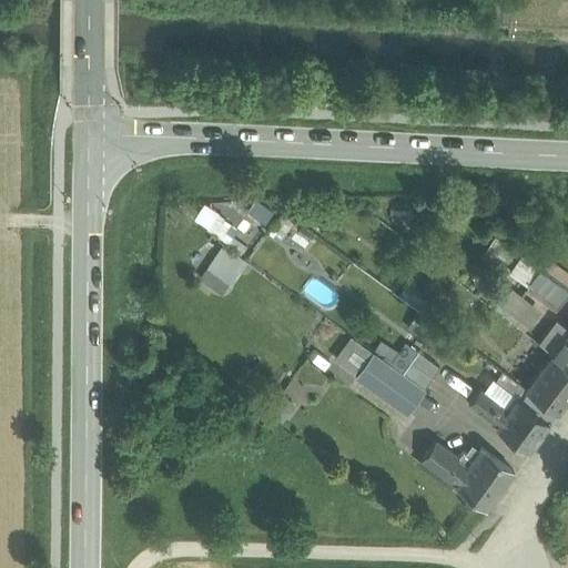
[(442,196),(432,210),(443,217),(453,204),(442,196)]
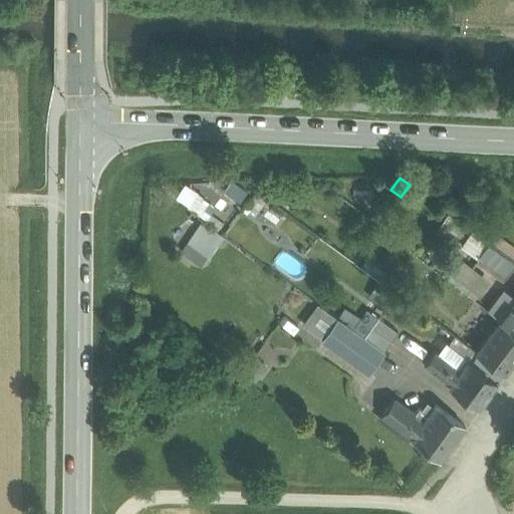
[(197,199),(191,208),(210,220),(216,211),(197,199)]
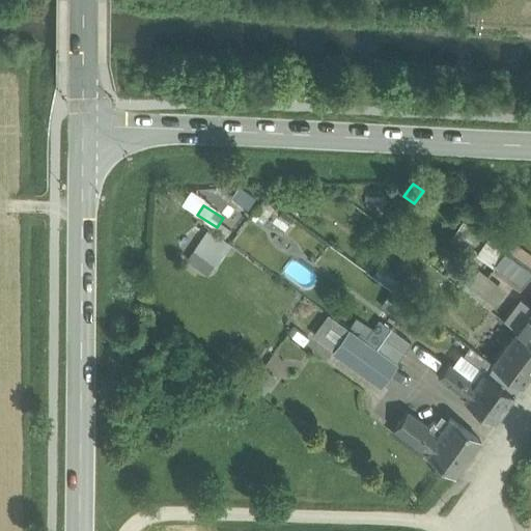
[(208,232),(187,259),(210,278),(231,251),(208,232)]
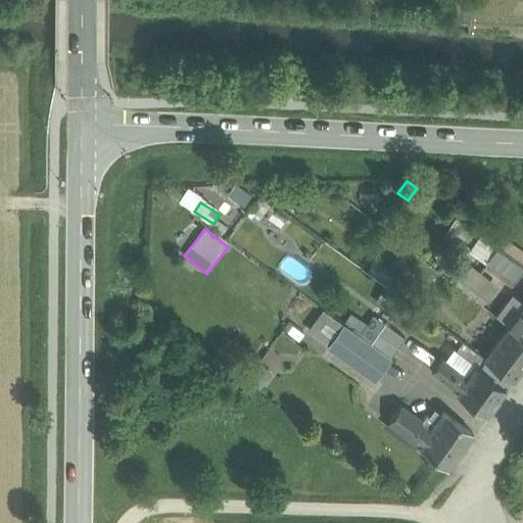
[(469,249),(486,260),(496,245),(480,234),(469,249)]
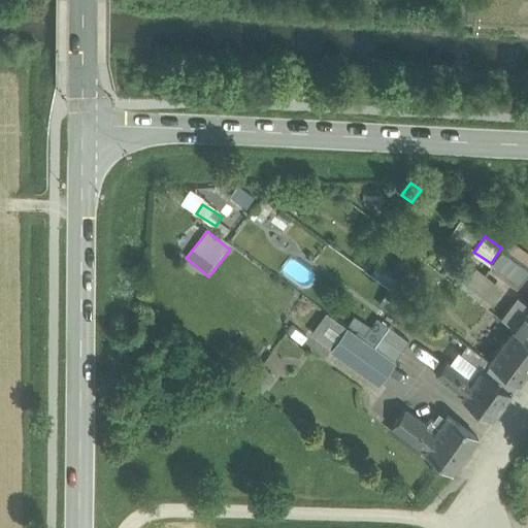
[(527,270),(527,266),(501,248),(491,263),(520,284),(527,270)]
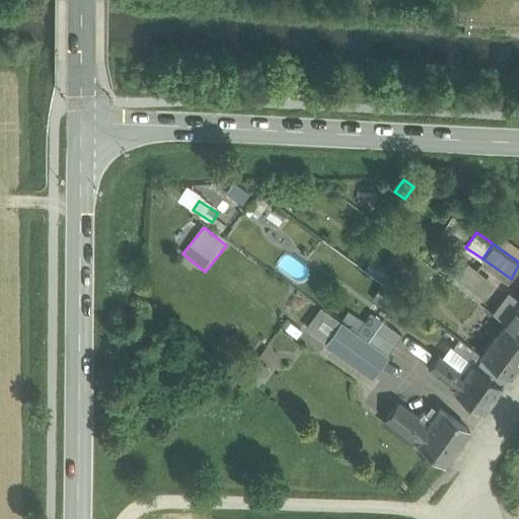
[(451,280),(479,301),(495,280),(466,260),(451,280)]
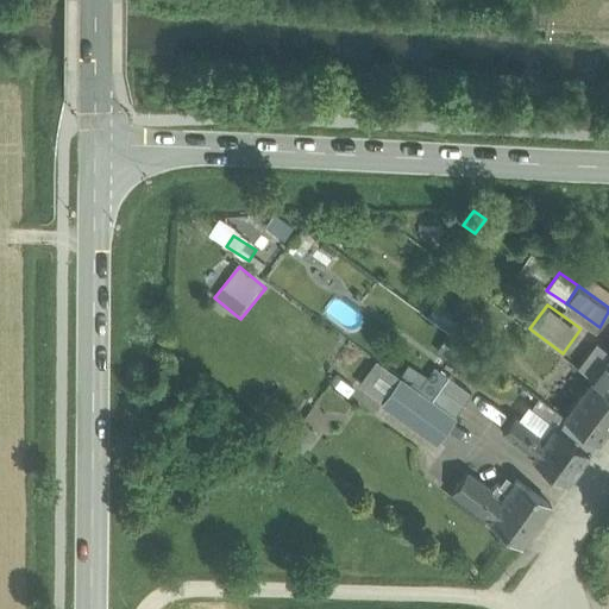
[(456,309),(444,326),(462,339),(473,321),(456,309)]
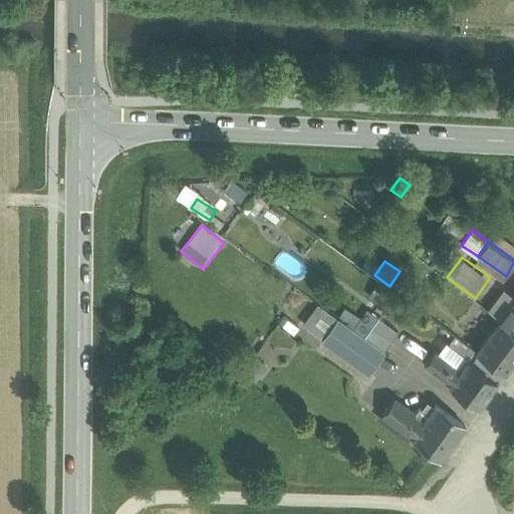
[(487,282),(476,299),(487,306),(498,289),(487,282)]
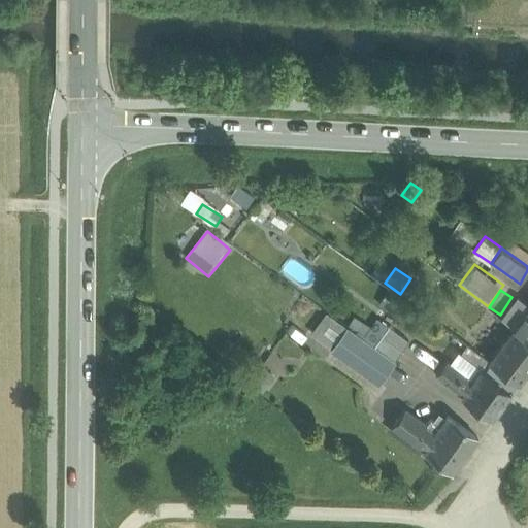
[(527,307),(514,327),(527,337),(527,307)]
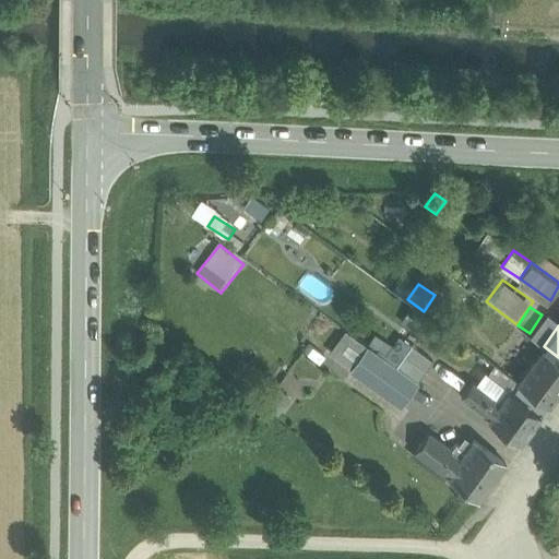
[(351,369),(367,348),(344,332),(329,353),(351,369)]
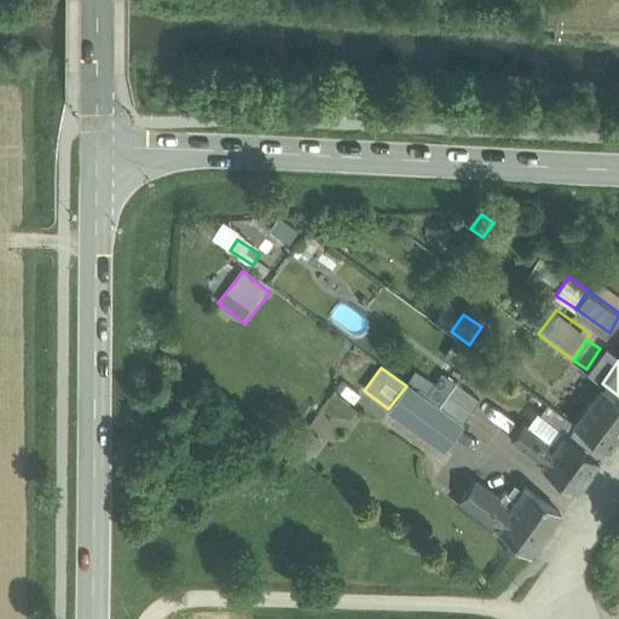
[(444,374),(427,397),(439,405),(456,382),(444,374)]
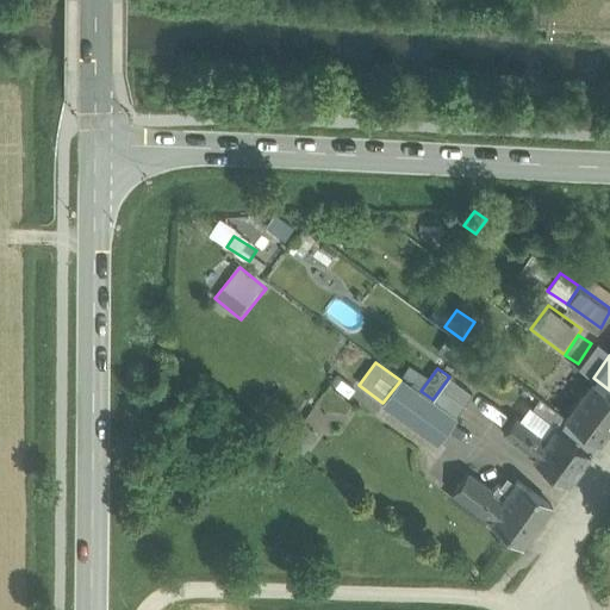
[(473,393),(449,377),(433,399),(456,417),(473,393)]
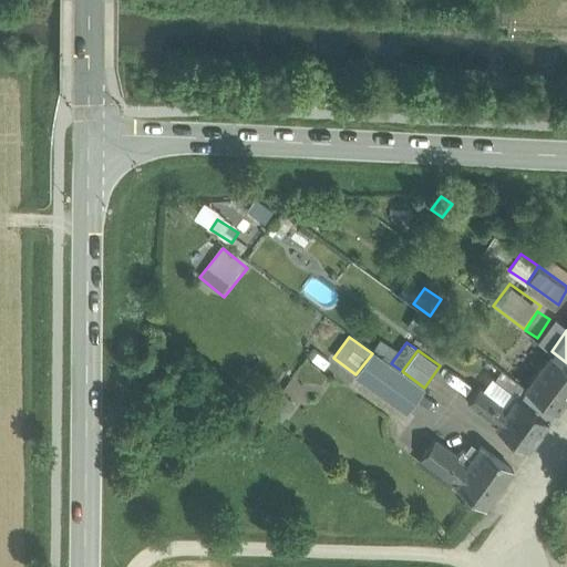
[(566,394),(566,362),(552,351),(525,388),(556,410),(566,394)]
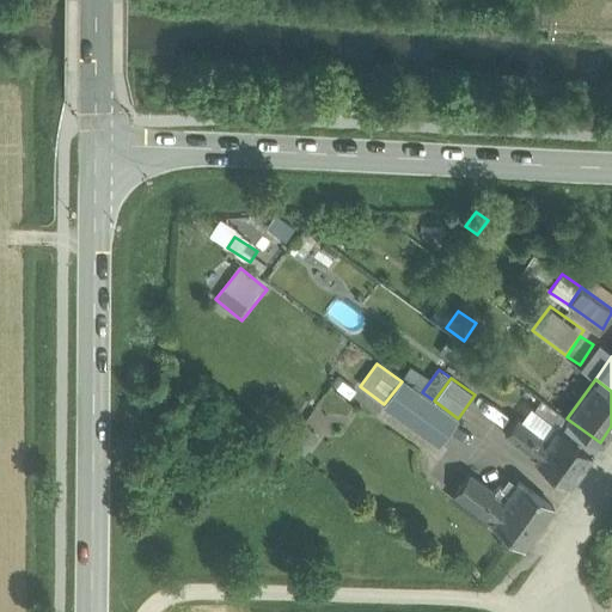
[(432,403),(402,381),(384,404),(415,426),(432,403)]
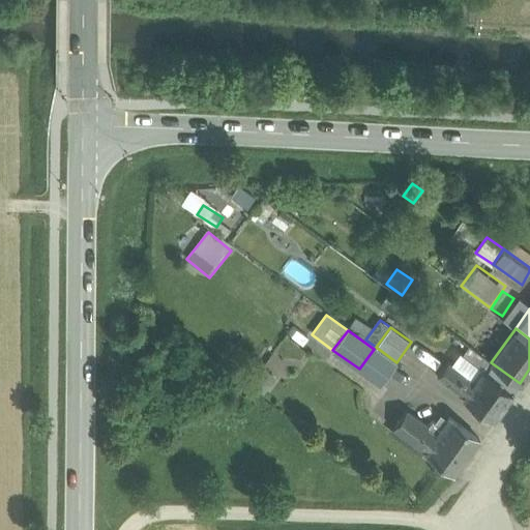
[(470,347),(454,366),(447,361),(437,376),(464,395),(463,396),(493,418),(512,392),(482,371),(490,361),(470,347)]
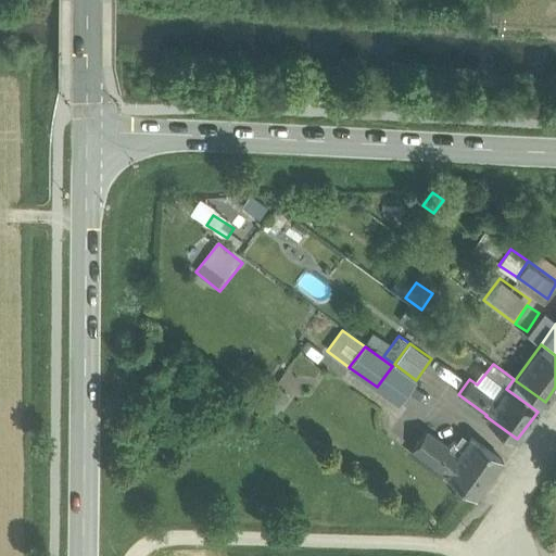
[(414,382),(392,366),(377,387),(399,403),(414,382)]
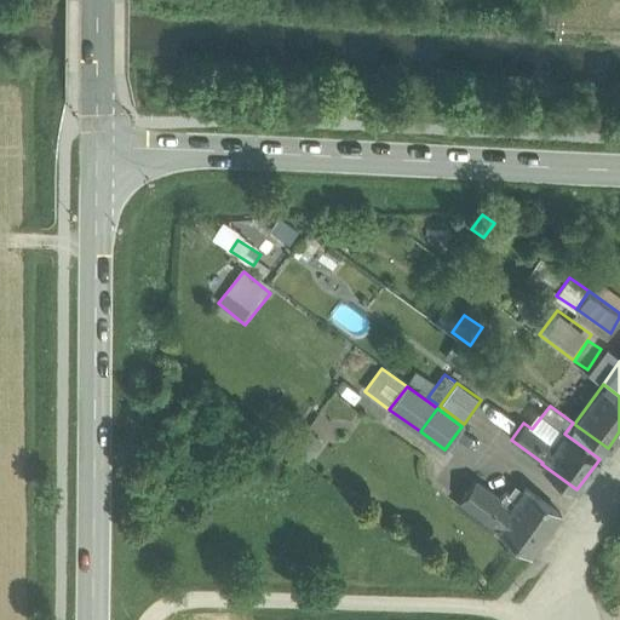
[(574,424),(573,423),(564,434),(600,459),(608,448),(574,424)]
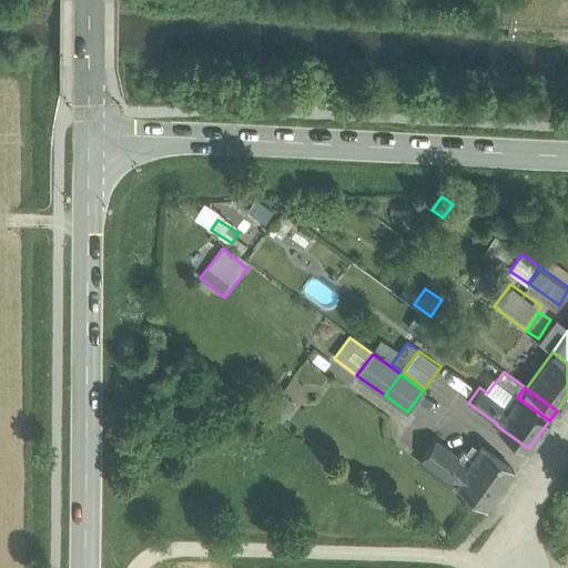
[(281,395),(269,414),(282,422),(294,403),(281,395)]
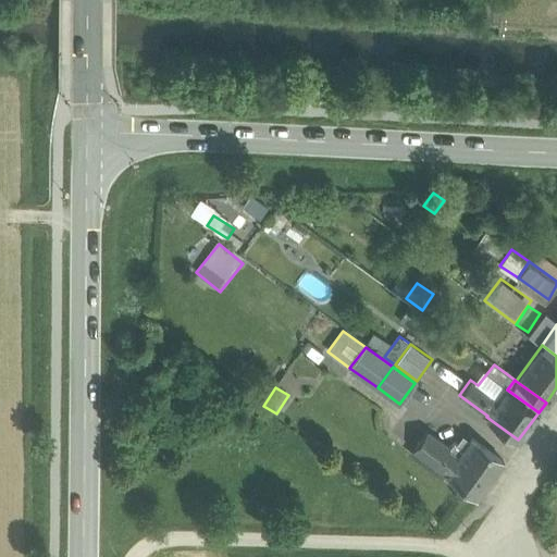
[(448,446),(426,431),(413,448),(435,465),(448,446)]
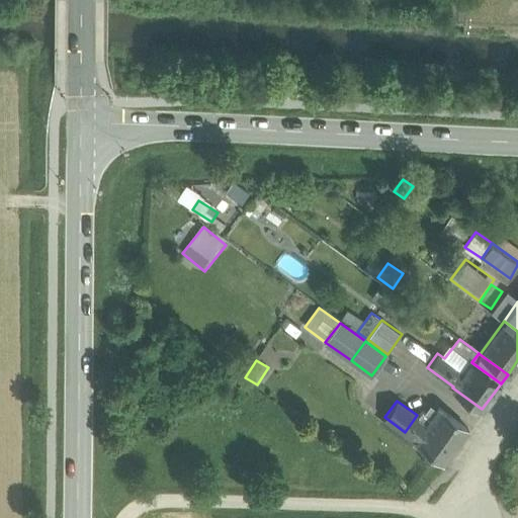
[(468,429),(439,408),(432,417),(422,410),(418,416),(417,415),(405,432),(416,440),(444,461),(468,429)]
